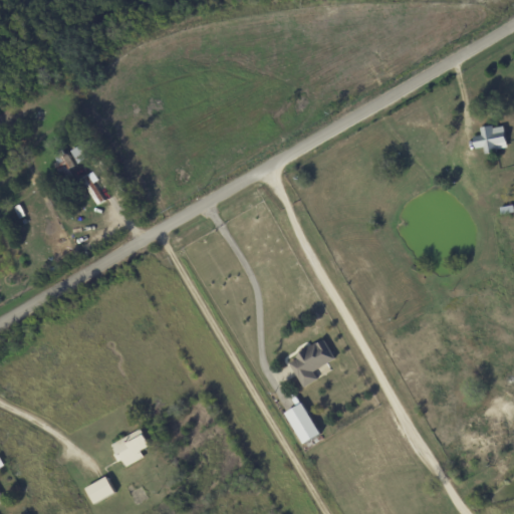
[(482,147),(483,152),(506,148),(502,123),(478,127),(479,135),(471,137),(473,148),(482,147)]
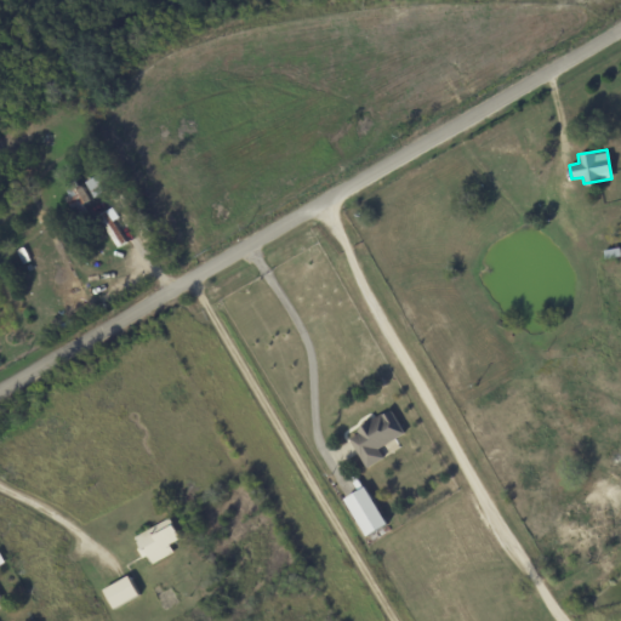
[(112,246),(123,241),(108,210),(97,215),(112,246)]
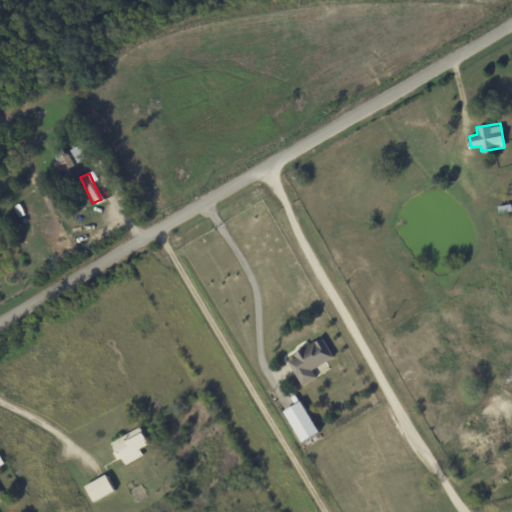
[(310,369),(332,357),(321,337),(284,358),(300,385),(315,377),(310,369)]
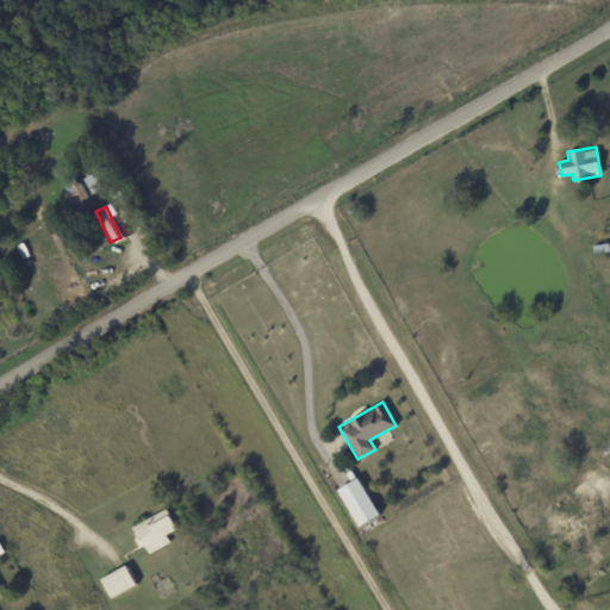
[(356,527),(378,515),(356,477),(335,489),(356,527)]
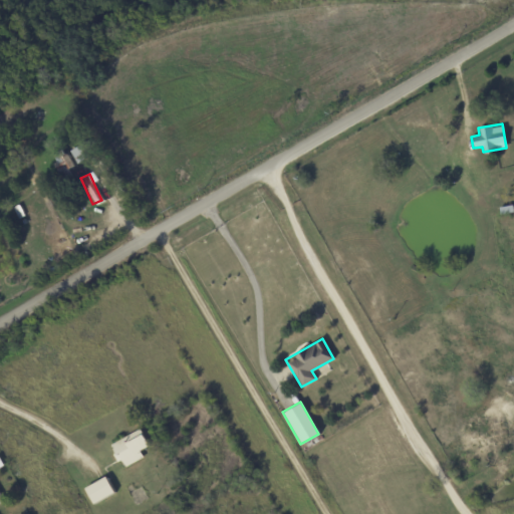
[(143,457),(139,451),(148,446),(139,429),(109,444),(122,468),(143,457)]
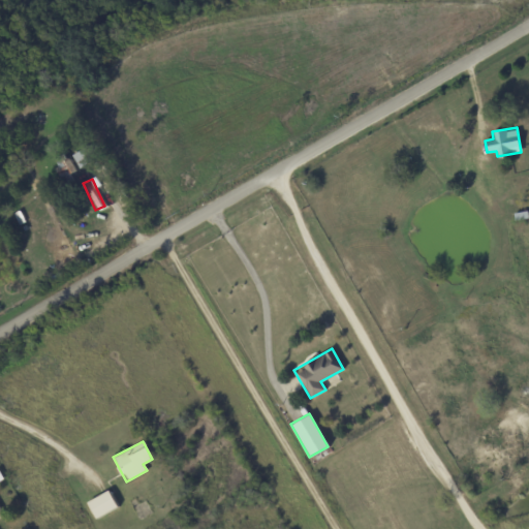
[(86,501),(94,519),(117,507),(107,490),(86,501)]
